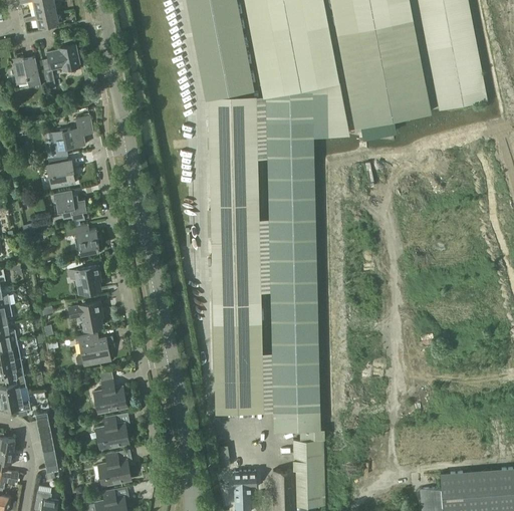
[(33,3),(34,10),(55,6),(54,0),(35,0),(32,1),(33,3)]
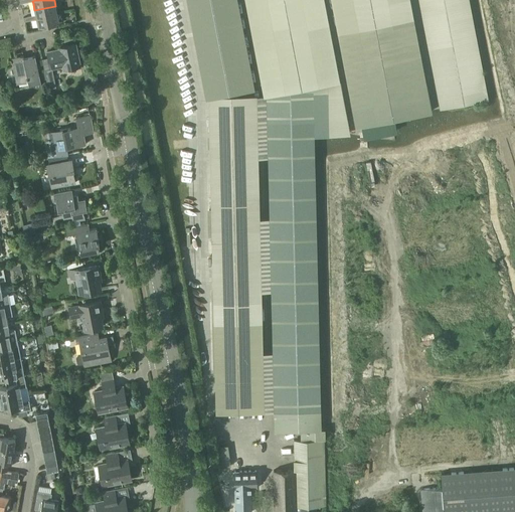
[(234,0),(188,0),(207,101),(209,101),(256,99),(256,98),(255,91),(253,92),(234,0)]
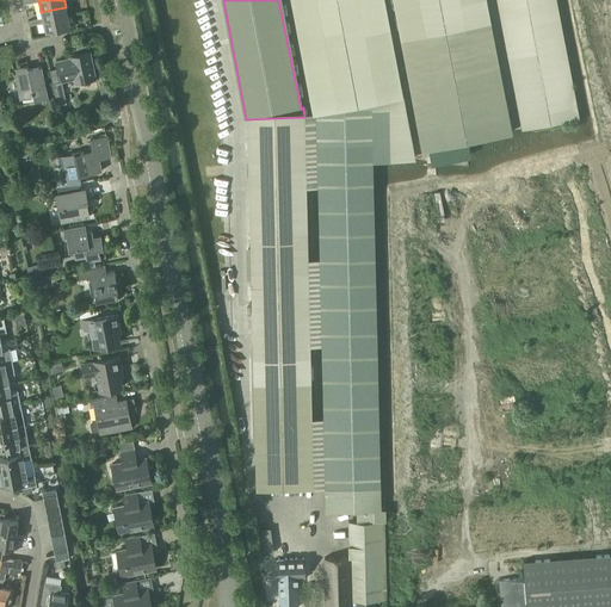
[(358,513),(358,524),(384,524),(384,512),(380,512),(372,163),(417,162),(403,99),(402,99),(384,6),(383,0),(292,0),(315,116),(316,115),(320,261),(322,347),(326,490),(328,490),(329,514),(358,513)]
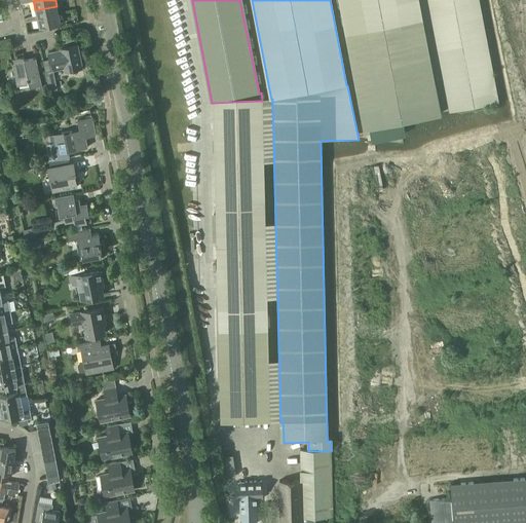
[(414,0),(343,0),(370,129),(404,123),(438,117),(414,0)]
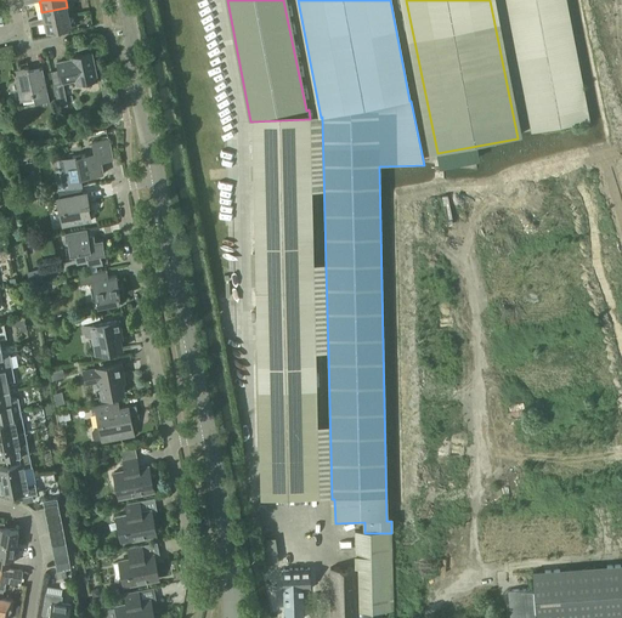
[(509,0),(536,135),(589,124),(565,0),(509,0)]
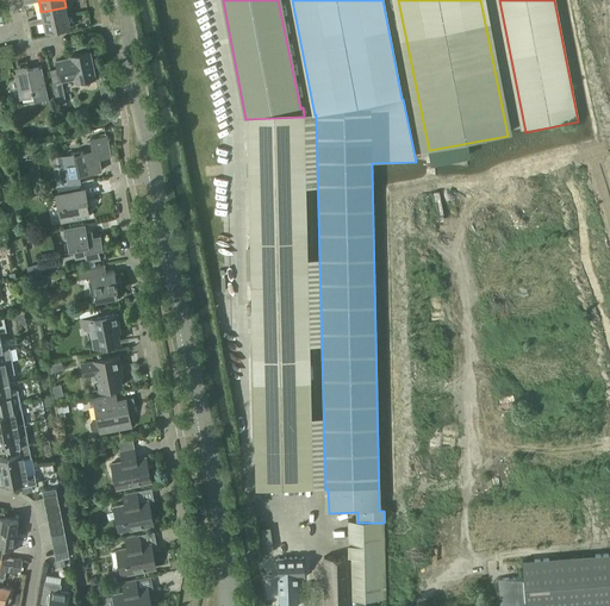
[(43,20),(43,23),(68,18),(66,7),(41,12),(43,20)]
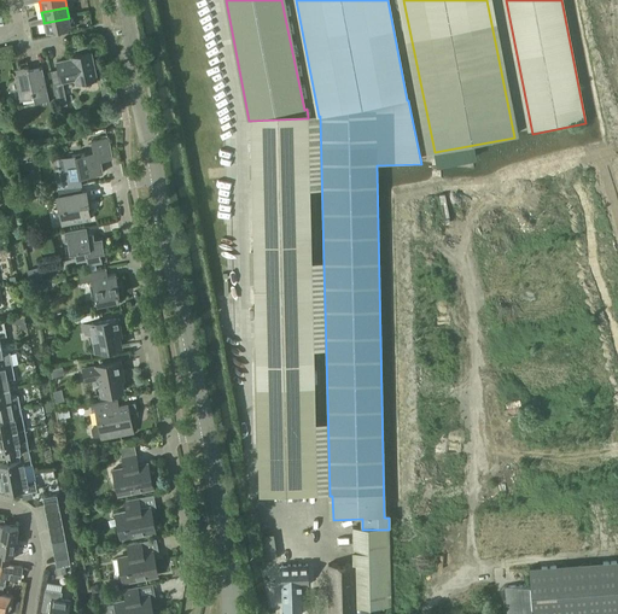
[(44,23),(45,25),(46,34),(71,29),(69,18),(44,23)]
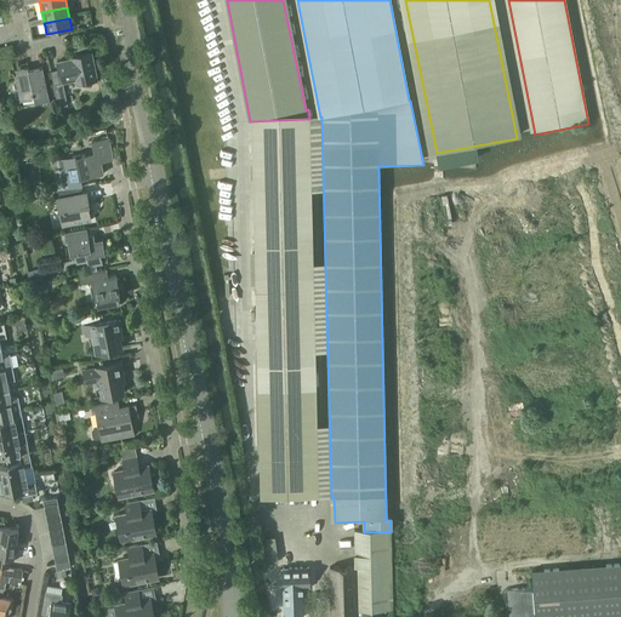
[(57,100),(58,109),(68,107),(63,85),(75,83),(77,87),(97,83),(91,56),(70,60),(70,61),(56,64),(58,73),(51,74),(55,91),(57,100)]
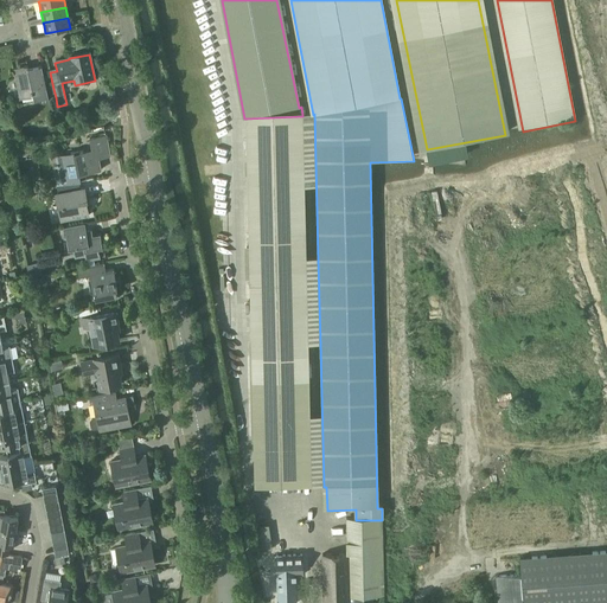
[(13,71),(19,102),(33,98),(34,102),(48,100),(46,90),(42,69),(29,71),(27,68),(13,71)]
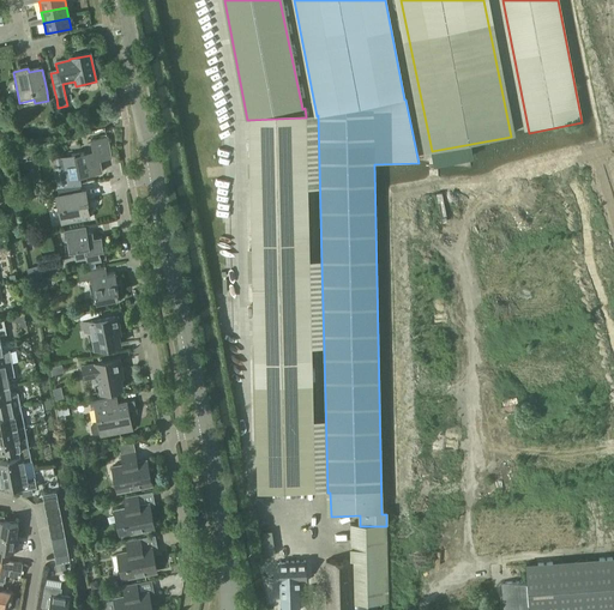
[(306,118),(250,120),(258,494),(314,493),(313,423),(311,350),(309,263),(307,189),(306,118)]
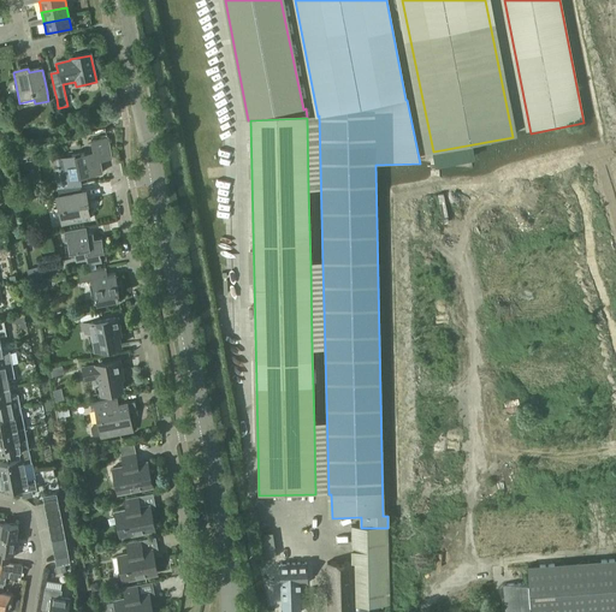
[(93,153),(57,160),(60,182),(63,180),(64,189),(83,185),(82,177),(104,173),(101,161),(112,160),(108,140),(107,140),(107,138),(92,141),(92,142),(90,142),(93,153)]
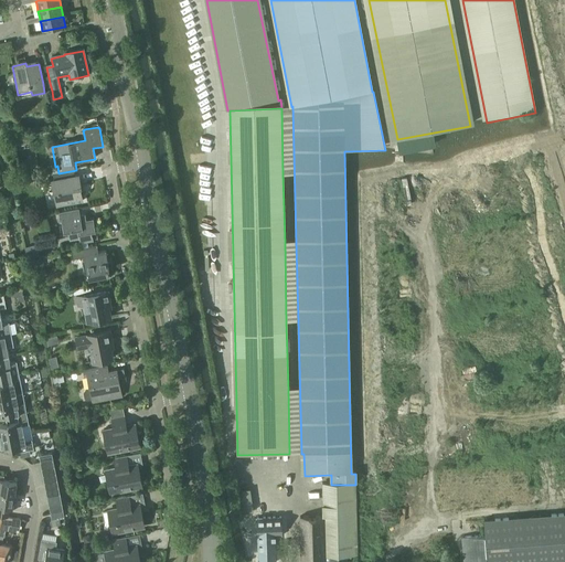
[(429,136),(401,141),(403,155),(432,149),(429,136)]
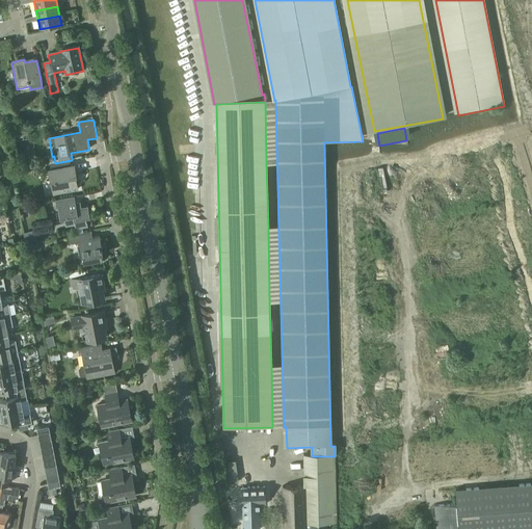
[(48,173),(53,196),(77,192),(75,179),(76,179),(74,167),(48,173)]
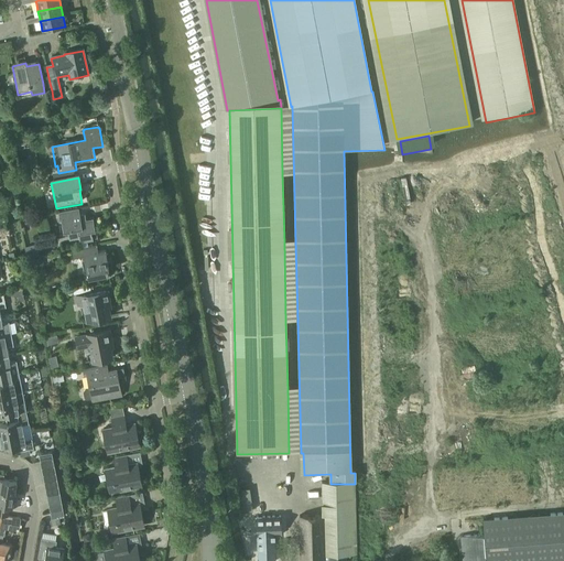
[(58,215),(60,222),(61,222),(64,233),(67,232),(69,241),(79,239),(80,245),(97,241),(93,219),(86,222),(85,217),(76,218),(75,212),(58,215)]
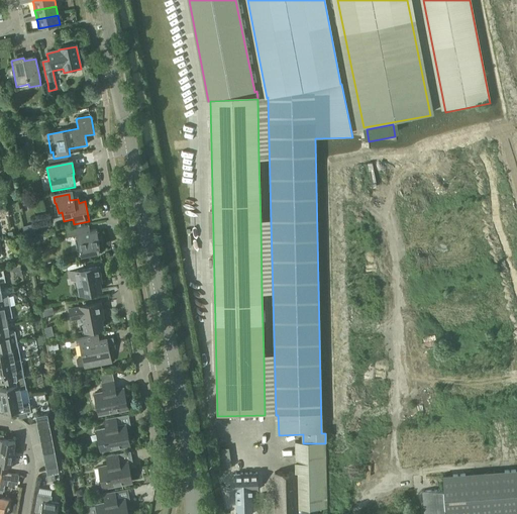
[(90,232),(89,227),(66,232),(67,238),(76,236),(81,260),(99,255),(97,242),(99,241),(97,231),(90,232)]
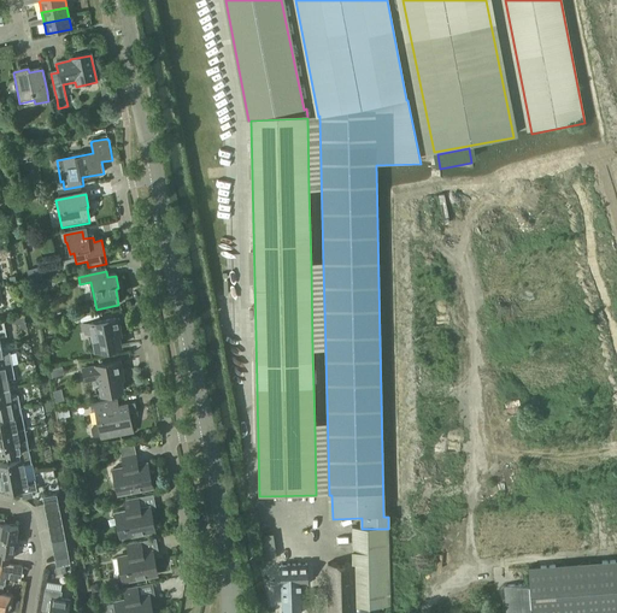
[(40,287),(37,289),(39,294),(41,296),(47,295),(48,293),(47,287),(45,286),(40,287)]
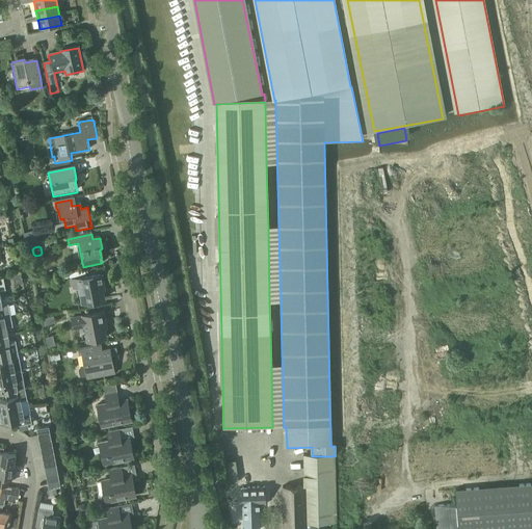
[(101,276),(72,282),(74,290),(78,289),(81,306),(104,300),(102,291),(104,291),(101,276)]
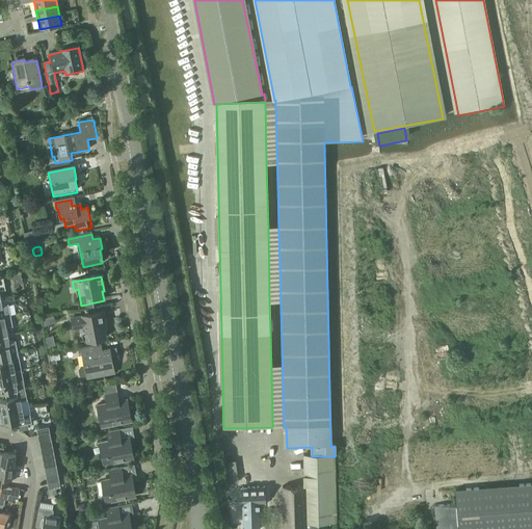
[(0,318),(10,317),(8,305),(2,307),(1,299),(0,299),(0,318)]
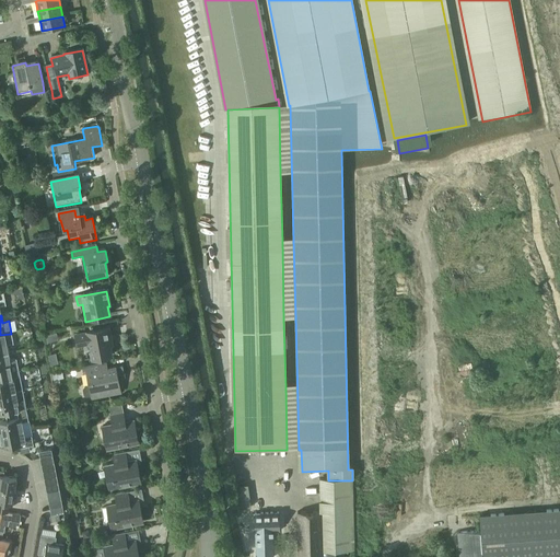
[(107,343),(111,341),(108,331),(76,336),(78,347),(90,345),(92,360),(111,357),(107,343)]
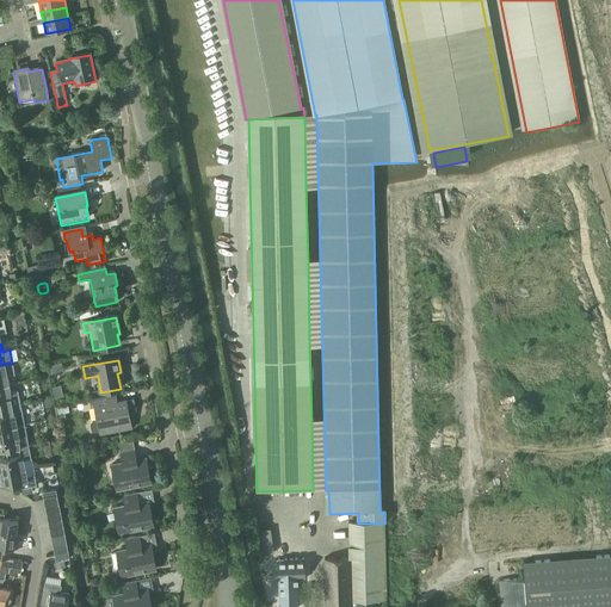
[(0,388),(10,386),(7,377),(14,376),(12,364),(0,365),(0,388)]
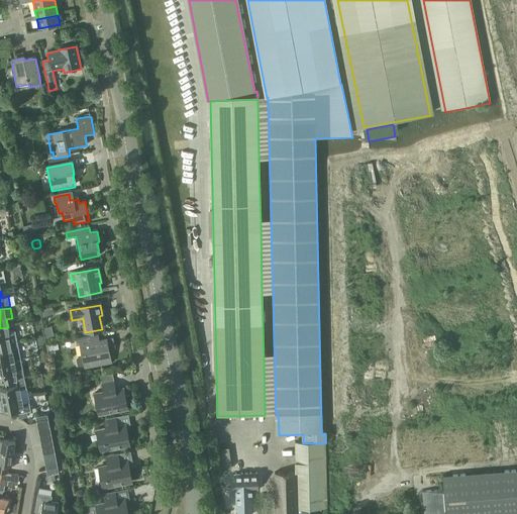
[(0,346),(17,343),(15,332),(9,333),(8,327),(0,328),(0,346)]
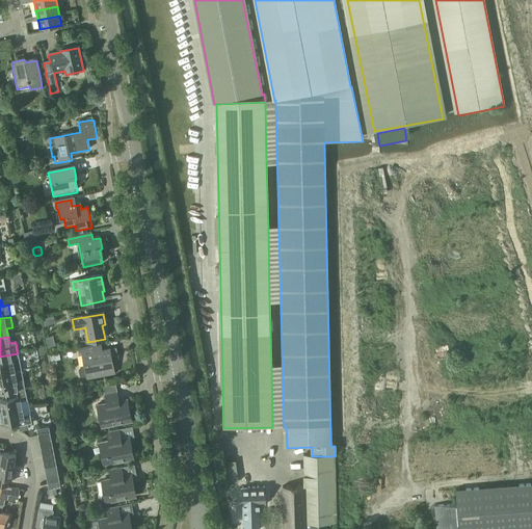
[(100,352),(99,346),(78,350),(80,358),(82,356),(84,368),(80,369),(78,371),(79,376),(82,378),(86,377),(86,380),(111,375),(108,361),(112,360),(117,359),(116,349),(110,350),(100,352)]
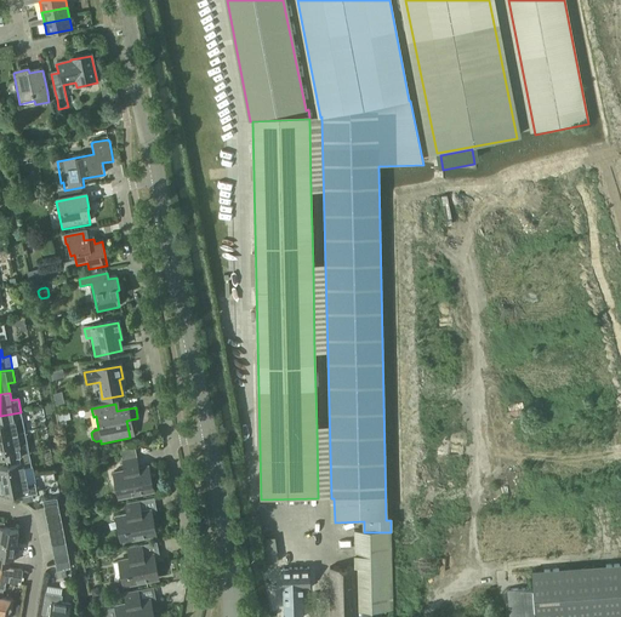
[(0,438),(26,434),(23,424),(21,412),(0,416),(0,438)]
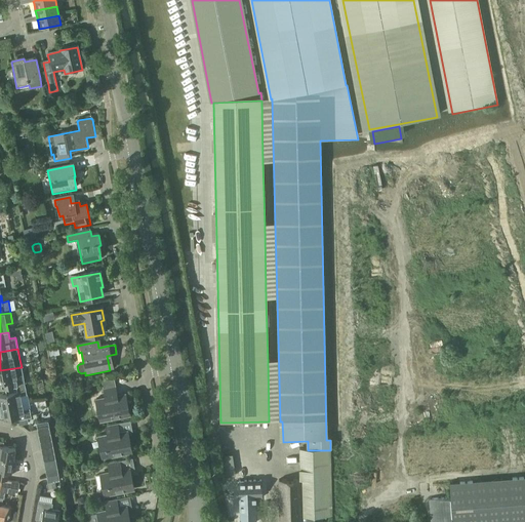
[(0,383),(3,383),(5,389),(25,386),(23,373),(22,367),(0,370),(0,383)]
